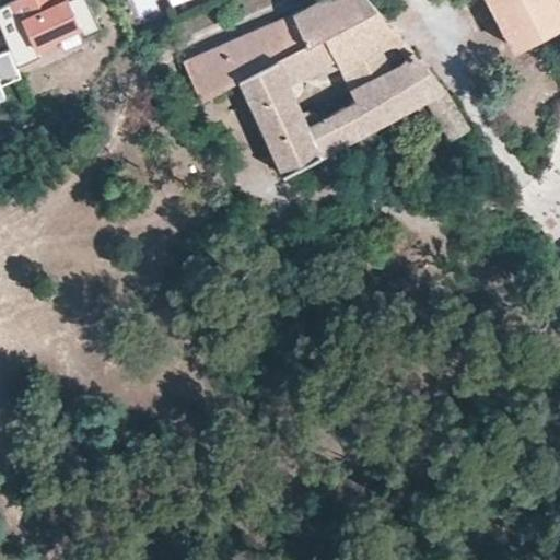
[(14,0),(0,7),(0,26),(9,49),(16,67),(39,57),(35,47),(79,26),(84,37),(100,30),(86,0),(14,0)]
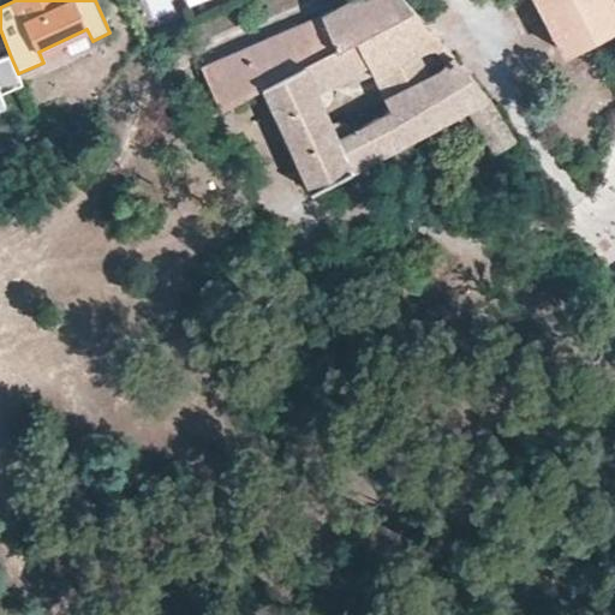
[(485,97),(452,57),(441,73),(434,77),(386,99),(390,109),(383,114),(353,130),(351,131),(348,129),(344,125),(340,123),(335,123),(330,125),(322,108),(327,102),(329,99),(329,95),(330,91),(329,87),(329,84),(334,81),(366,65),(374,77),(412,55),(424,47),(442,45),(404,0),(352,0),(332,11),(257,43),(244,49),(263,91),(311,195),(352,172),(351,169),(424,131),(467,108),(495,154),(514,142),(485,97)]
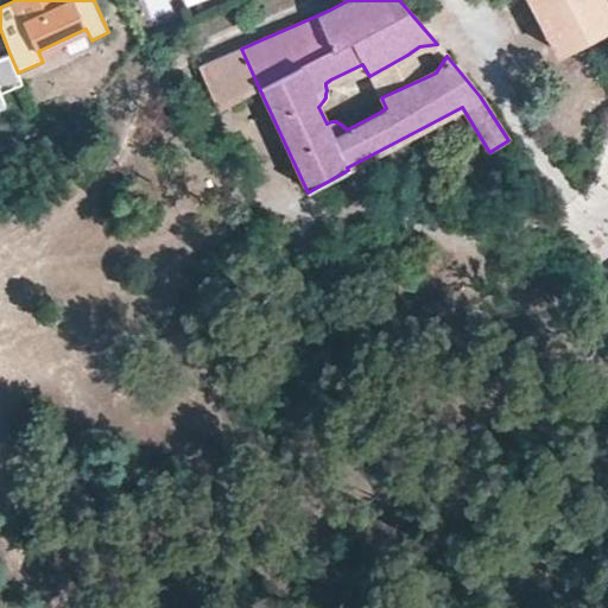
[(529,0),(558,52),(607,25),(607,6),(605,0),(529,0)]
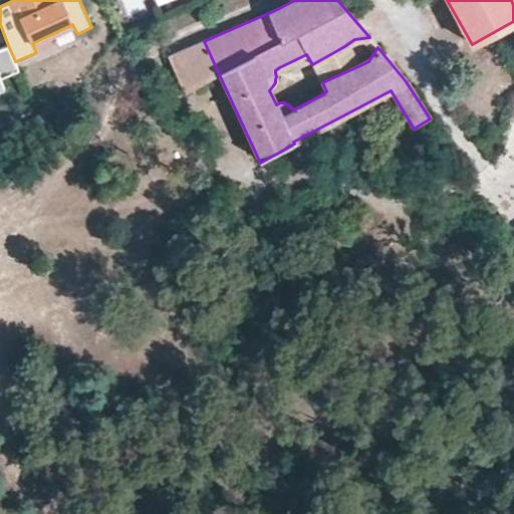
[(168,56),(185,93),(220,76),(204,41),(168,56)]
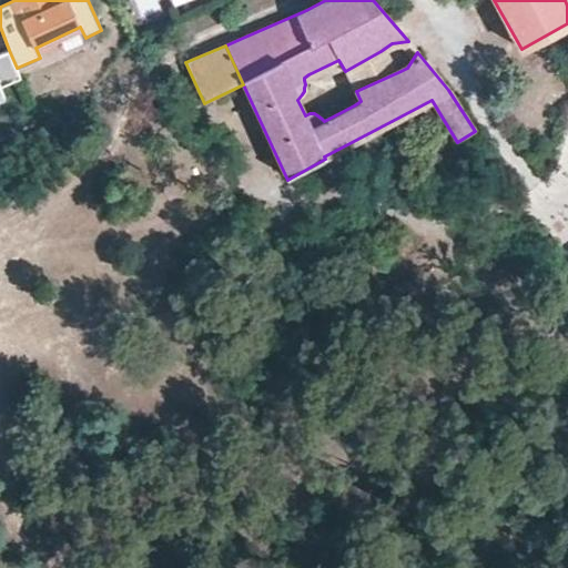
[(17,68),(9,50),(0,53),(0,98),(4,97),(0,87),(21,78),(17,68)]
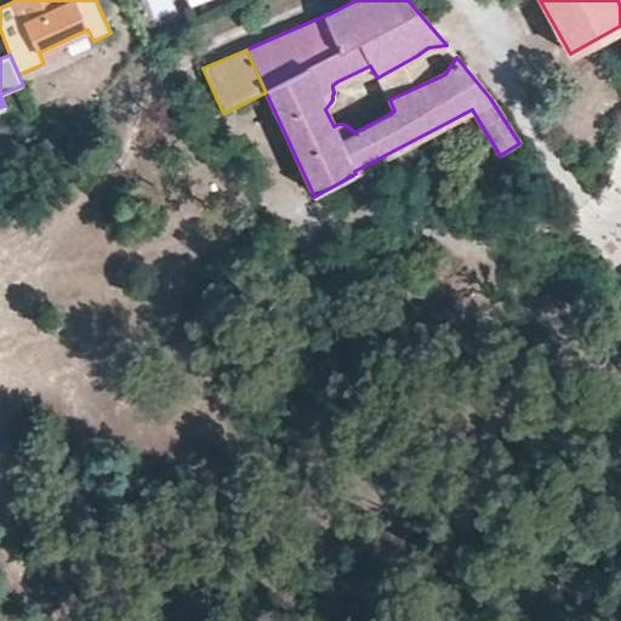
[(416,56),(377,78),(389,100),(438,78),(416,56)]
